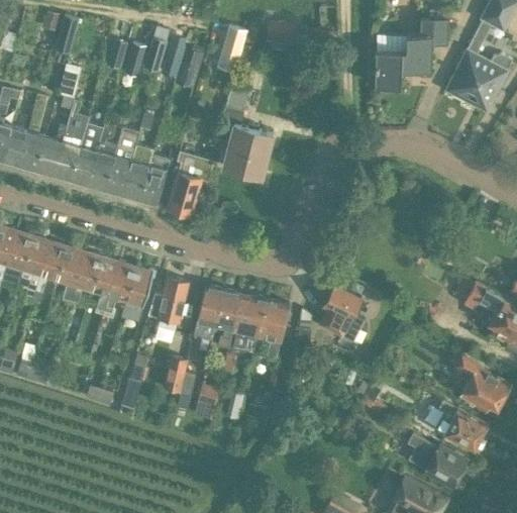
[(467,54),(449,85),(452,93),(486,110),(506,72),(512,61),(502,56),(493,58),(490,65),(476,57),(492,26),(503,31),(516,4),(516,2),(512,0),(492,0),(482,20),(483,21),(466,53),(467,54)]
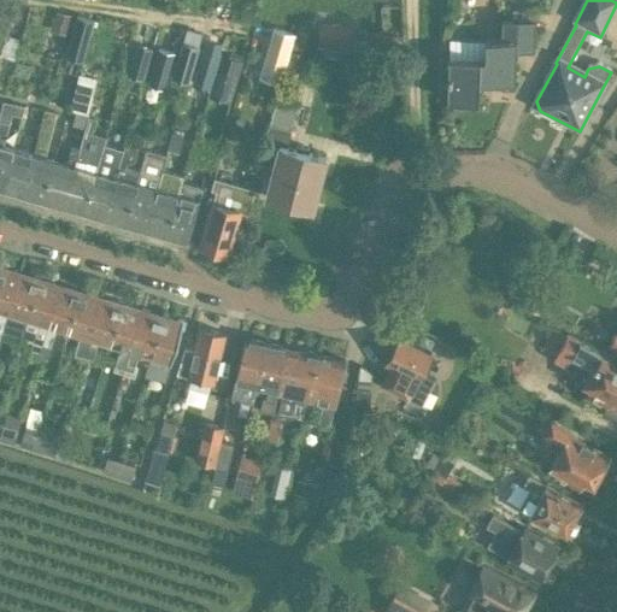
[(58,12),(53,30),(68,34),(72,16),(58,12)]
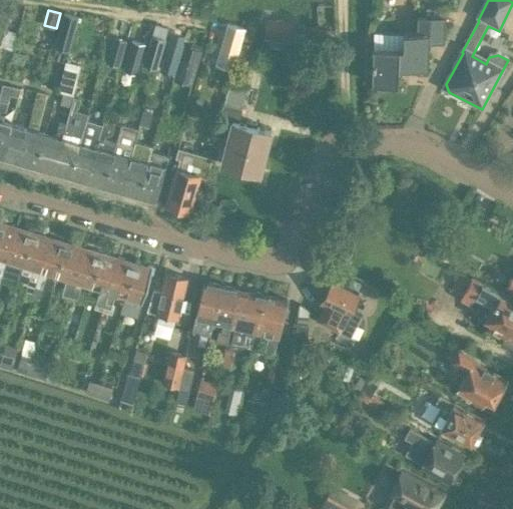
[(3,15),(0,35),(3,36),(0,49),(0,50),(12,53),(17,36),(5,33),(9,16),(3,15)]
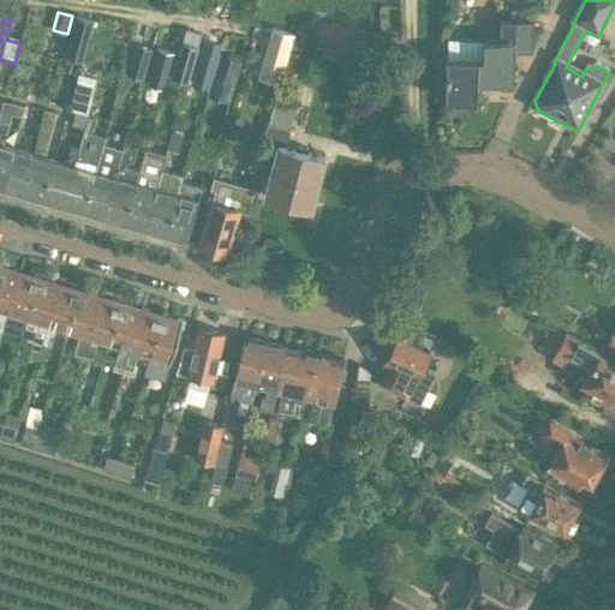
[(447,42),(446,103),(476,105),(477,85),(513,87),(514,55),(532,57),(535,25),(500,24),(499,43),(484,43),(447,42)]
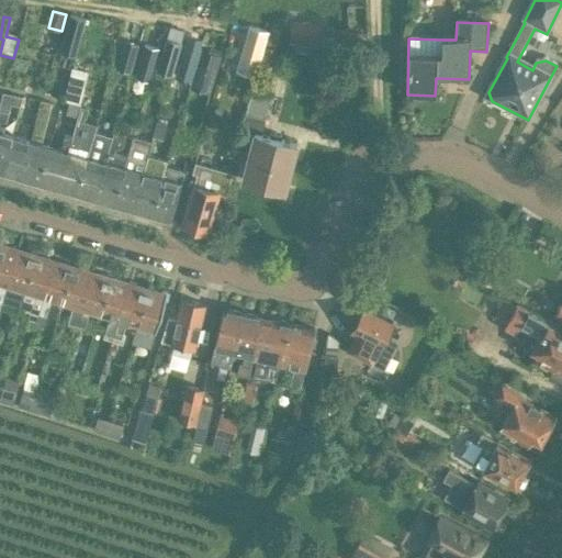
[(83,26),(69,23),(60,57),(75,62),(83,26)]
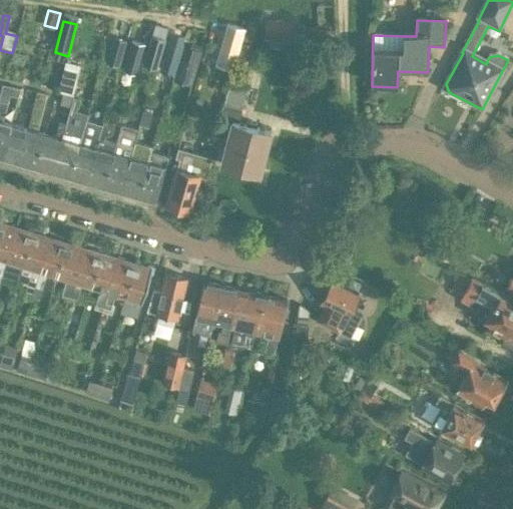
[(241,44),(244,30),(238,29),(225,26),(221,39),(226,41),(241,44)]
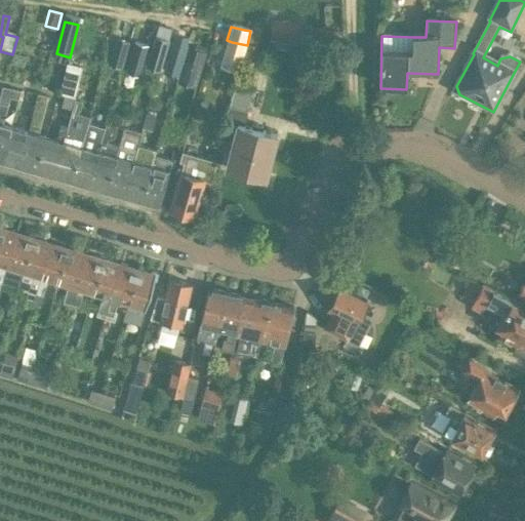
[(251,30),(250,31),(247,45),(256,47),(260,32),(251,30)]
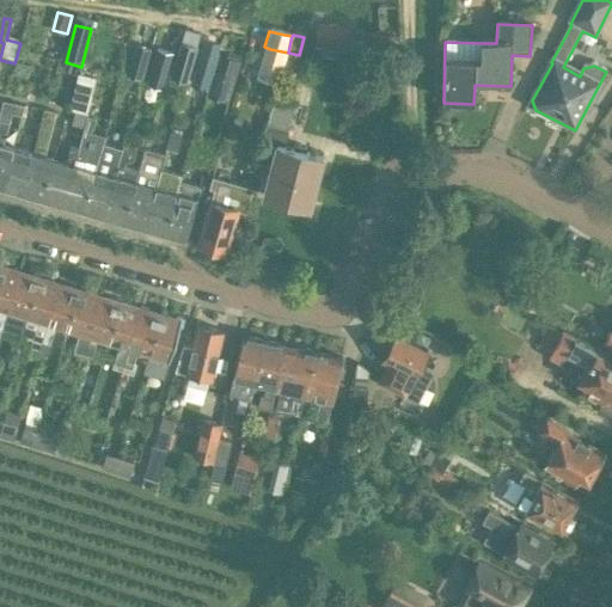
[(346,61),(349,42),(316,36),(312,55),(346,61)]
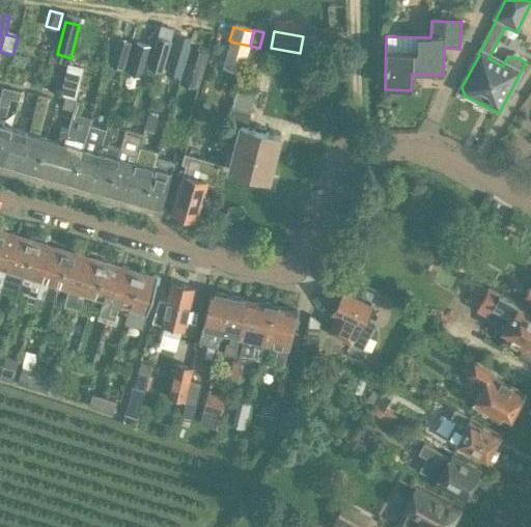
[(316,38),(303,36),(300,53),(313,55),(316,38)]
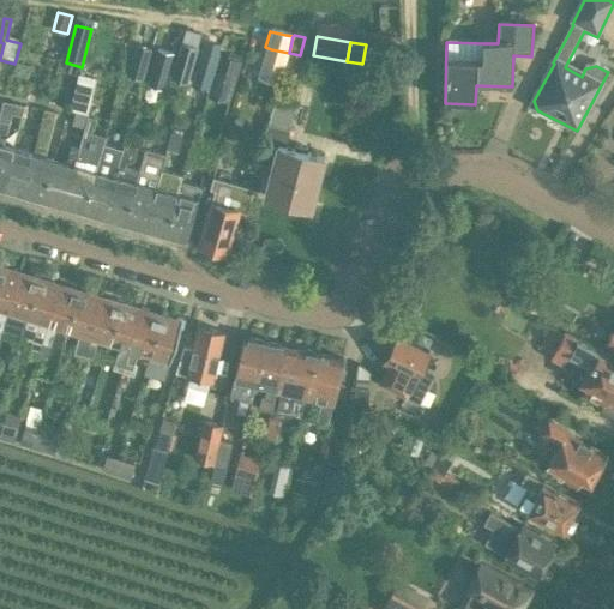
[(199,50),(181,46),(170,82),(188,88),(199,50)]
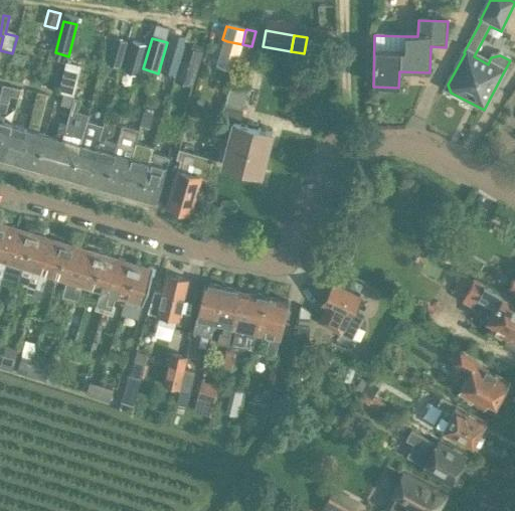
[(114,39),(107,65),(120,68),(127,43),(114,39)]
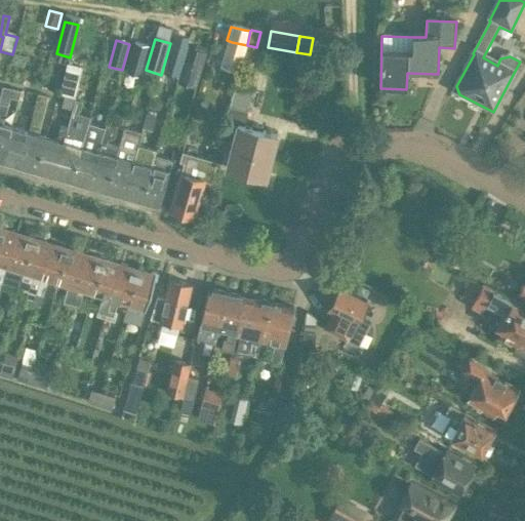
[(247,45),(232,42),(227,66),(241,70),(247,45)]
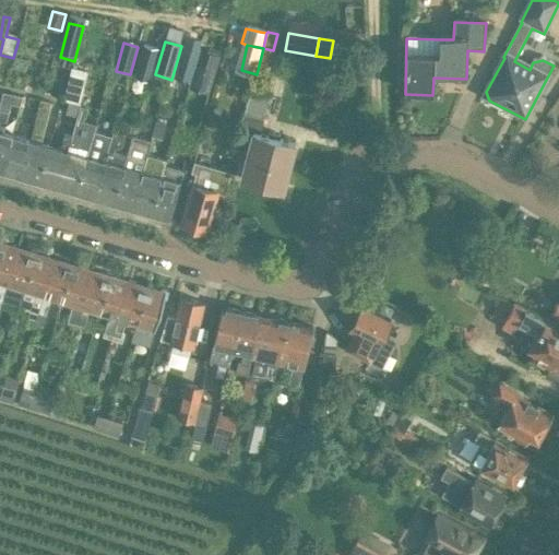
[(157,52),(143,48),(135,73),(150,77),(157,52)]
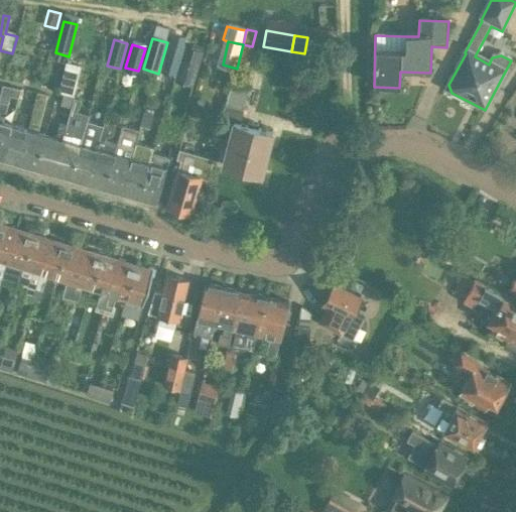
[(252,46),(243,44),(237,69),(248,71),(254,46),(252,46)]
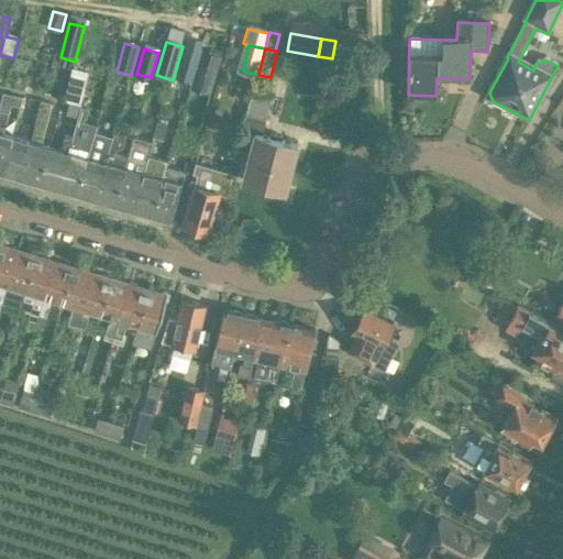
[(185,53),(178,74),(192,78),(199,57),(185,53)]
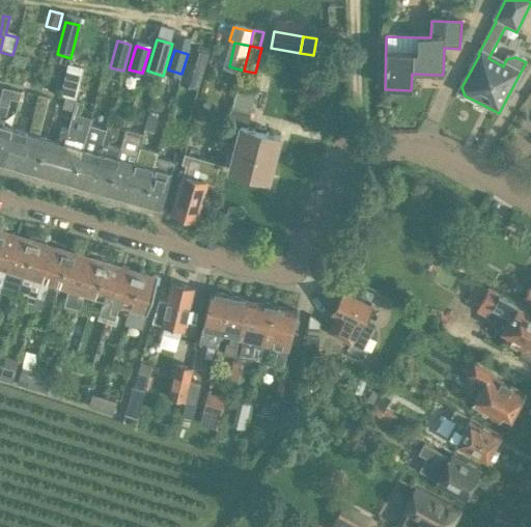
[(178,85),(198,91),(208,55),(189,50),(178,85)]
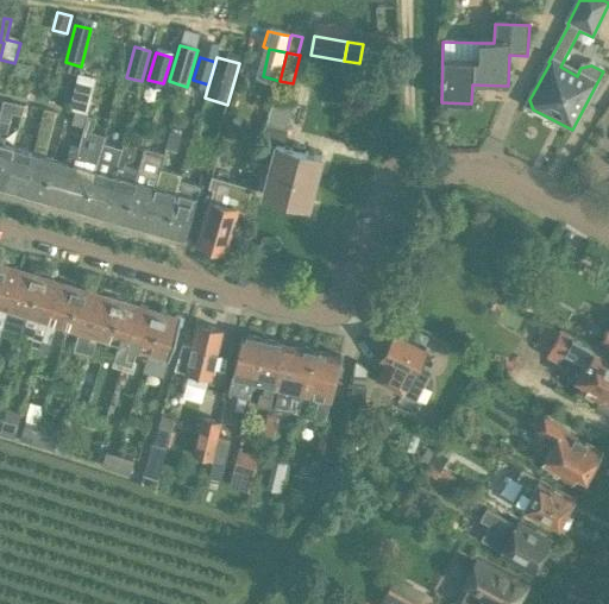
[(75,113),(86,115),(95,81),(77,76),(69,111),(75,113)]
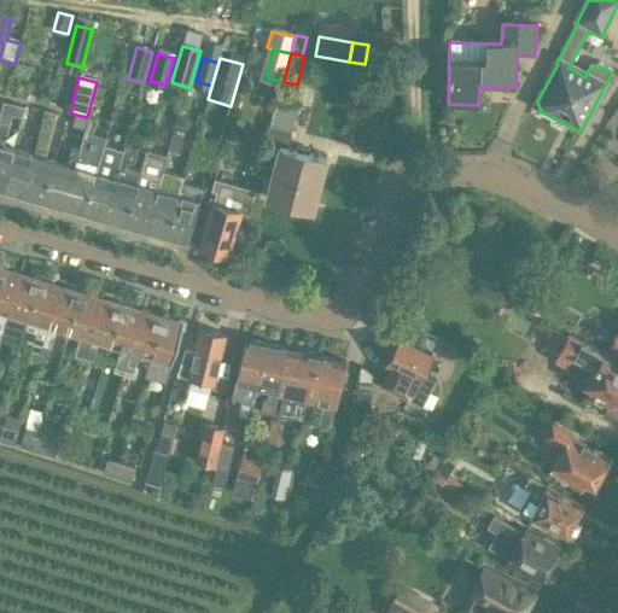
[(0,114),(0,192),(1,192),(12,151),(4,149),(9,128),(11,128),(16,107),(3,105),(0,114)]
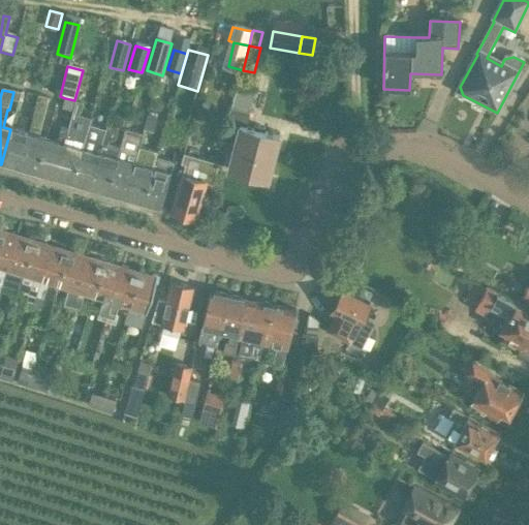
[(237,90),(234,111),(252,113),(254,92),(237,90)]
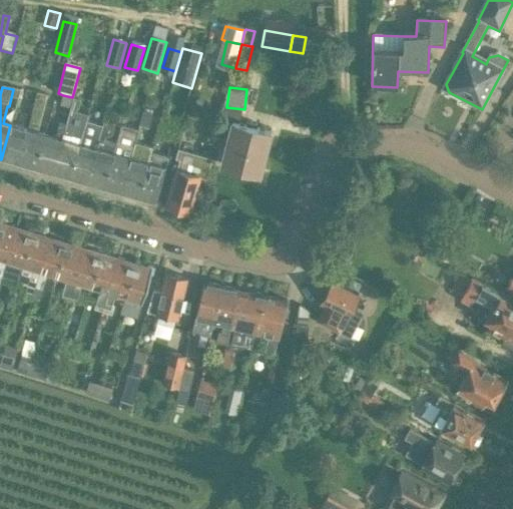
[(37,95),(37,94),(19,90),(10,125),(1,159),(18,164),(37,95)]
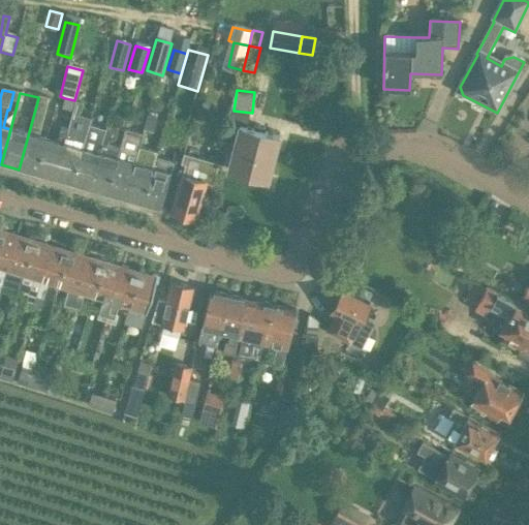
[(38,98),(19,170),(36,175),(47,140),(37,136),(47,100),(38,98)]
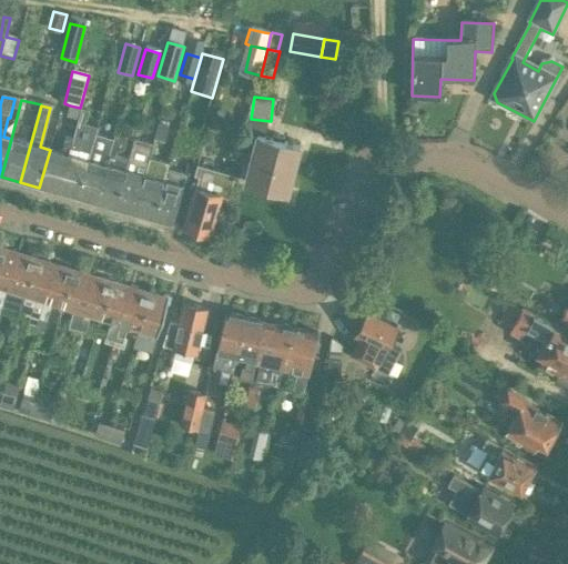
[(78,121),(81,110),(82,109),(80,108),(70,106),(67,118),(78,121)]
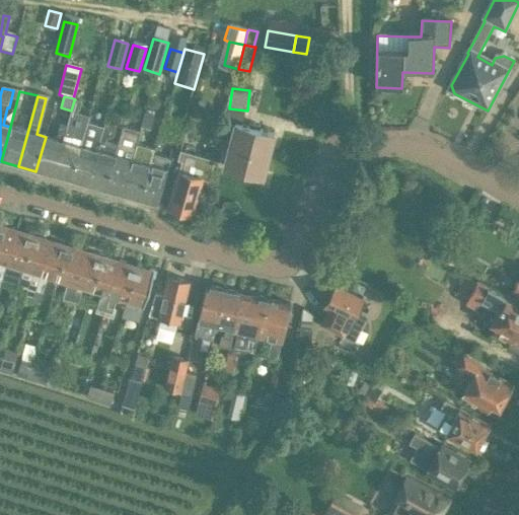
[(74,100),(71,111),(67,129),(54,176),(71,181),(86,124),(87,124),(89,118),(88,118),(78,116),(81,104),(82,102),(74,100)]
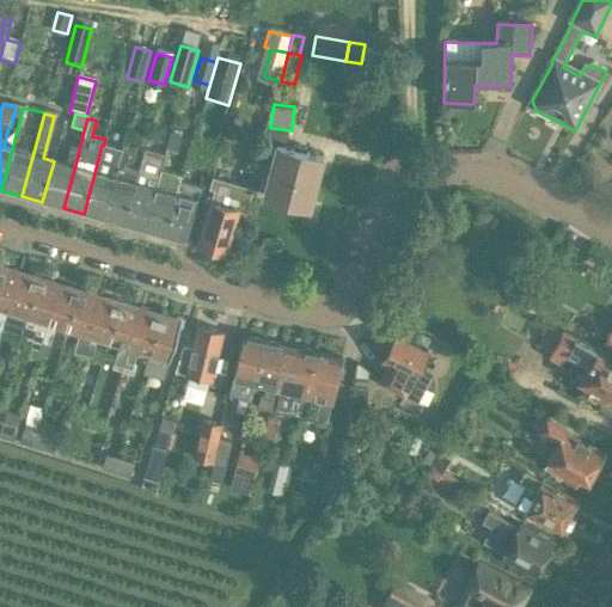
[(173,129),(145,232),(165,237),(181,184),(179,183),(176,195),(167,192),(171,178),(170,178),(181,138),(183,139),(187,126),(175,123),(173,130),(173,129)]
